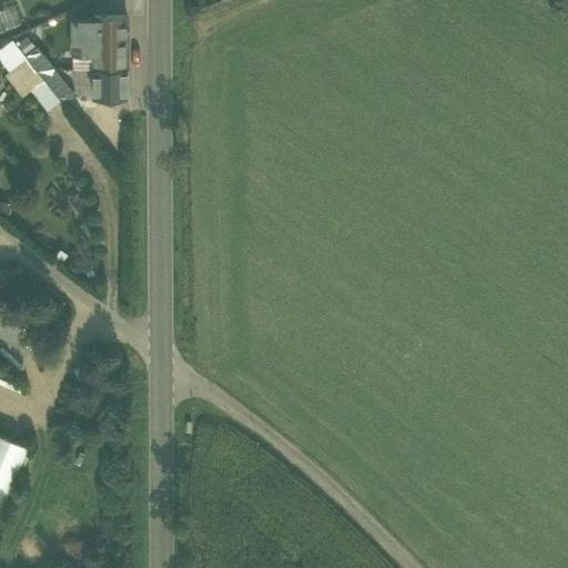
[(13,3),(0,8),(0,31),(21,22),(13,3)]
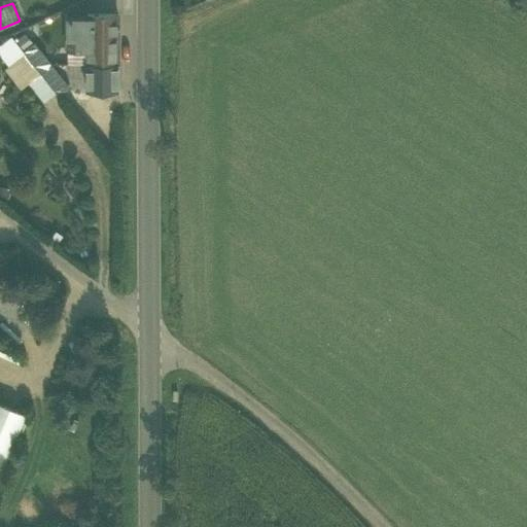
[(85,14),(85,15),(85,47),(86,62),(117,63),(117,13),(85,14)]
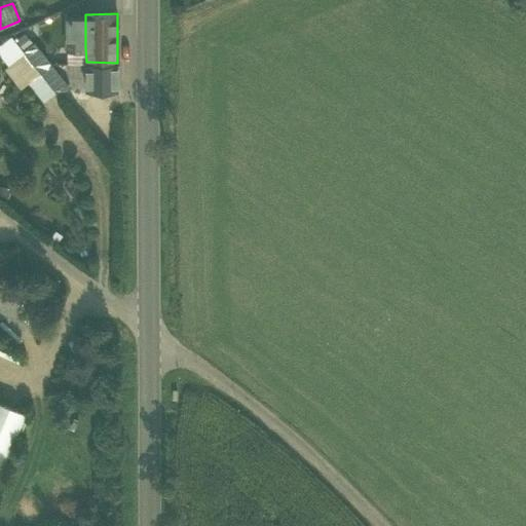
[(68,47),(85,47),(85,15),(67,15),(68,47)]
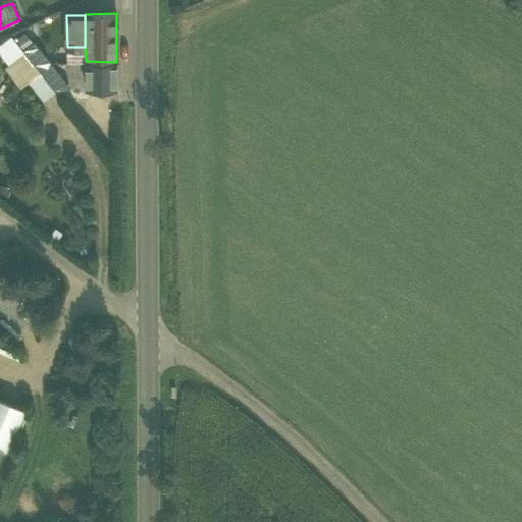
[(25,53),(23,51),(10,34),(0,42),(0,54),(9,65),(25,53)]
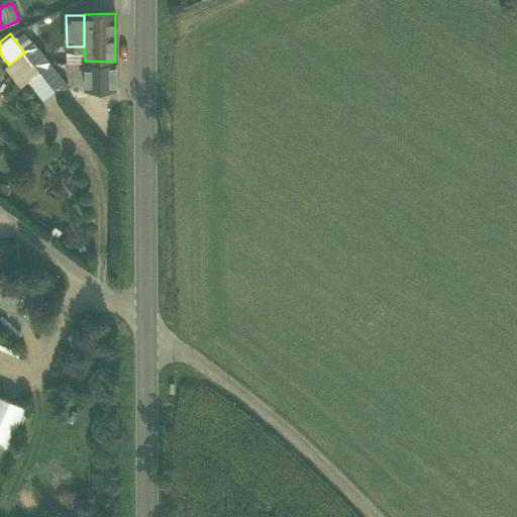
[(23,50),(25,53),(33,64),(46,63),(31,44),(23,50)]
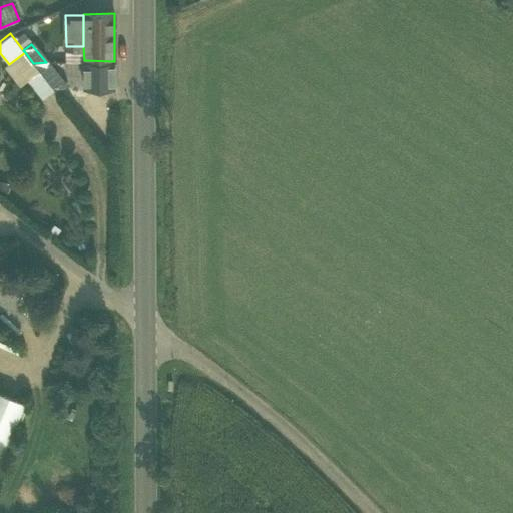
[(39,70),(33,63),(25,52),(9,64),(6,67),(20,85),(27,80),(39,70)]
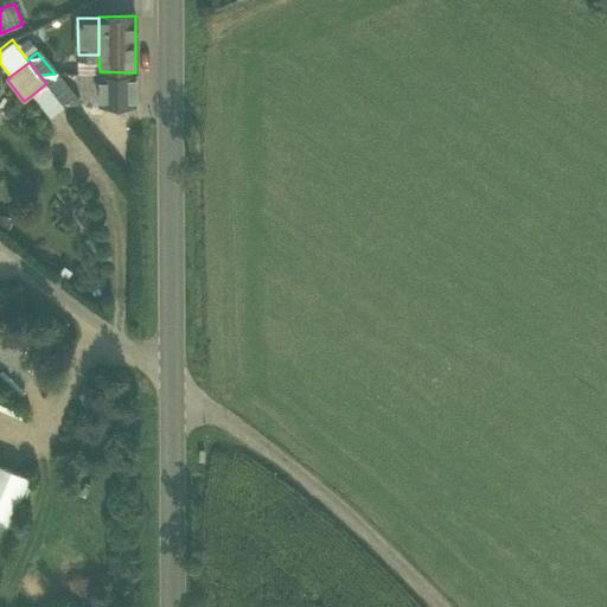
[(135,102),(135,72),(100,71),(100,96),(100,102),(135,102)]
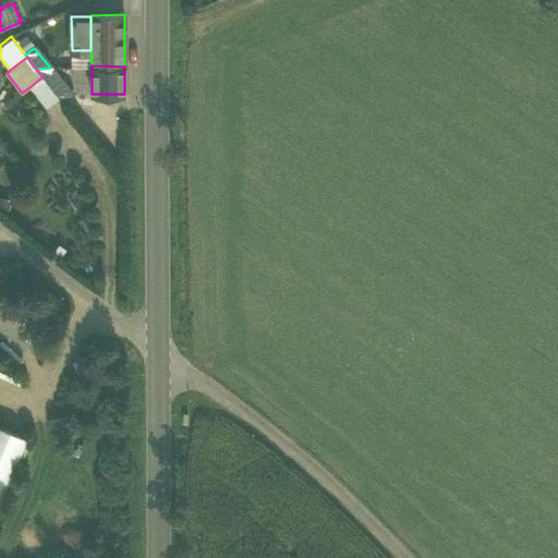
[(73,93),(53,68),(50,68),(36,69),(43,76),(57,95),(73,93)]
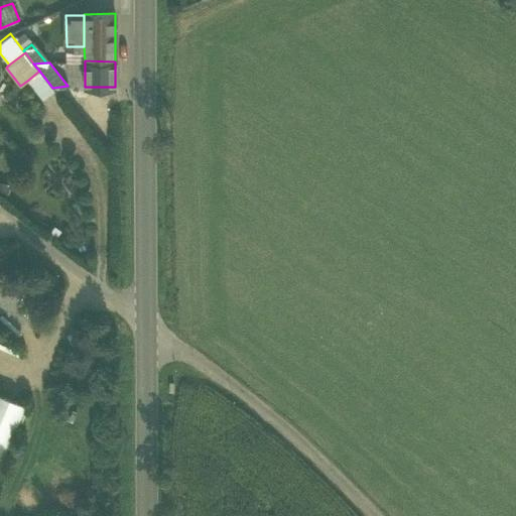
[(54,89),(52,88),(39,71),(27,81),(42,99),(54,89)]
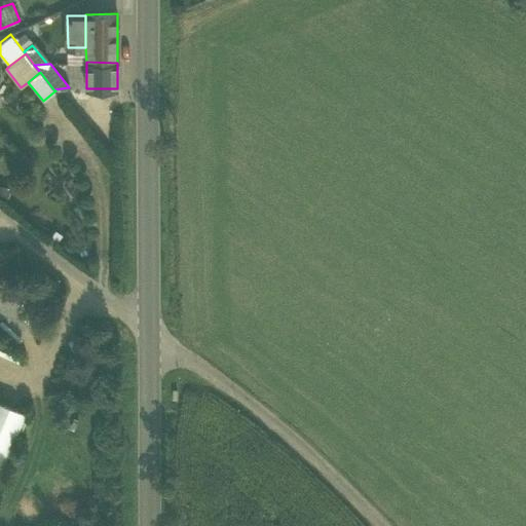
[(0,470),(26,411),(0,400),(0,470)]
